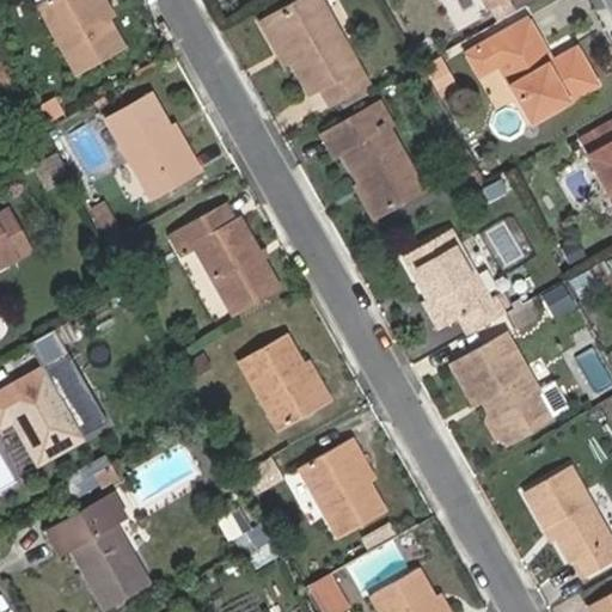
[(96,0),(46,0),(38,5),(78,74),(124,48),(108,18),(96,0)]
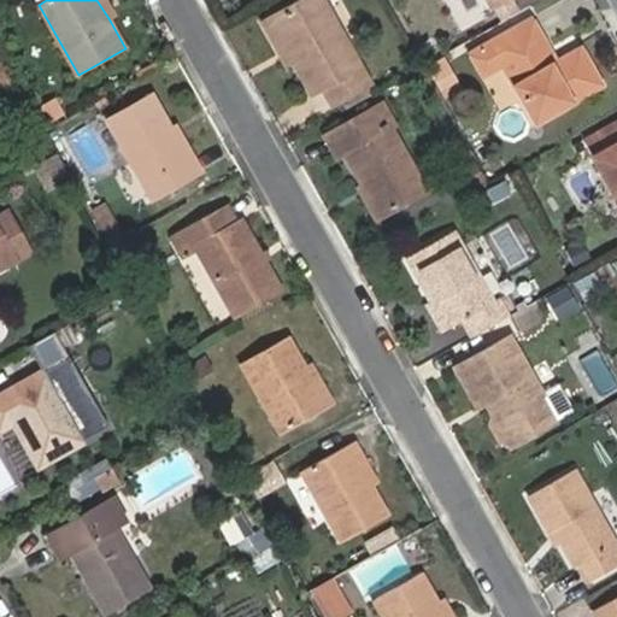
[(113,15),(105,0),(97,0),(109,18),(113,15)]
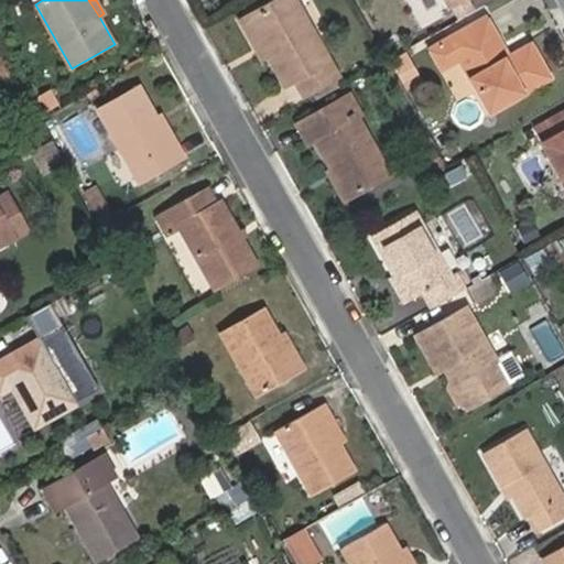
[(295,0),(281,0),(253,15),(274,54),(270,56),(285,86),(295,80),(304,96),(339,76),(295,0)]
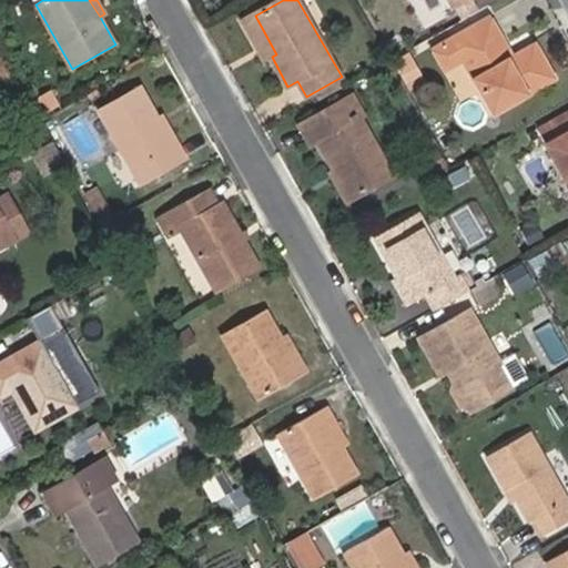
[(470,0),(449,0),(455,9),(470,0)]
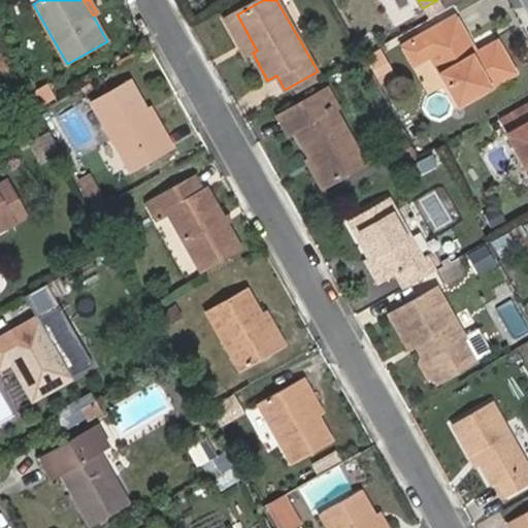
[(257,51),(237,14),(226,21),(245,57),(253,53),(257,51)]
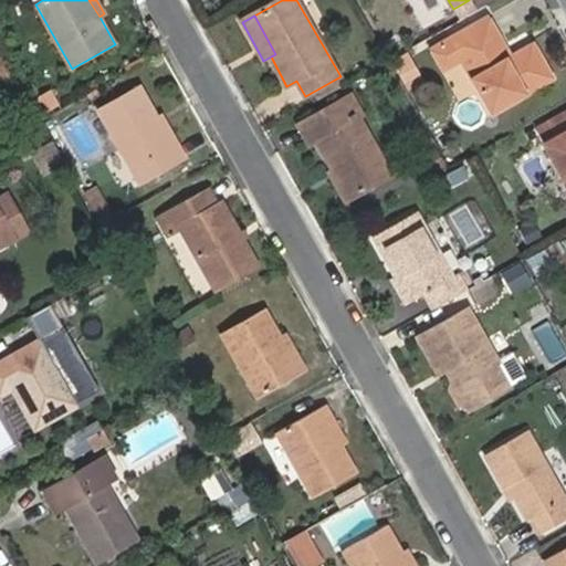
[(490,21),(436,52),(448,72),(463,63),(494,115),(554,80),(536,49),(513,62),(507,65),(500,52),(505,49),(490,21)]
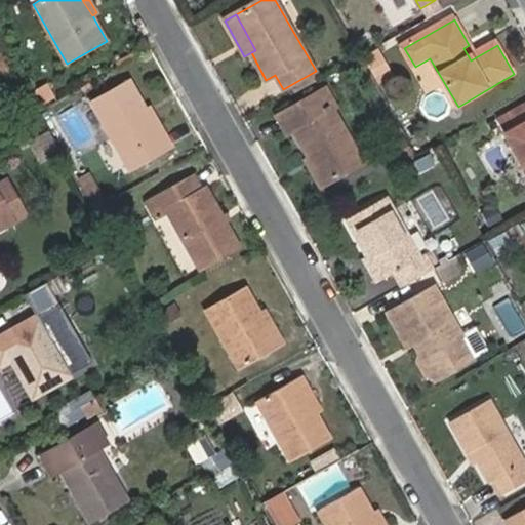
[(469,45),(463,48),(471,61),(476,57),(469,45)]
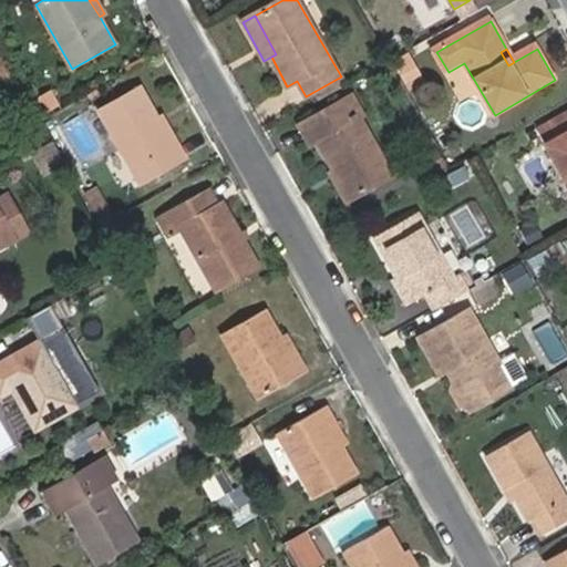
[(419,74),(406,53),(392,61),(404,82),(419,74)]
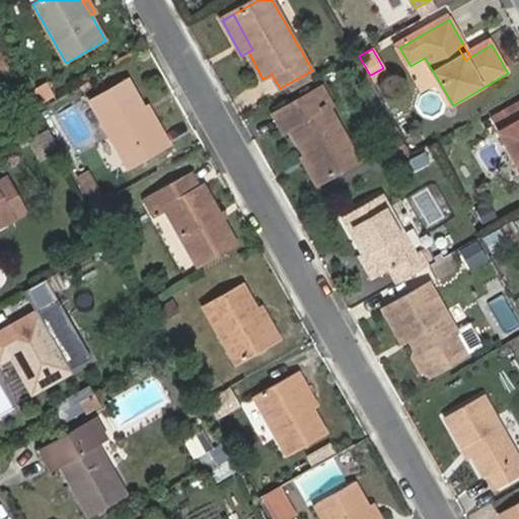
[(158,134),(144,107),(127,78),(90,98),(130,168),(171,146),(162,130),(158,134)]
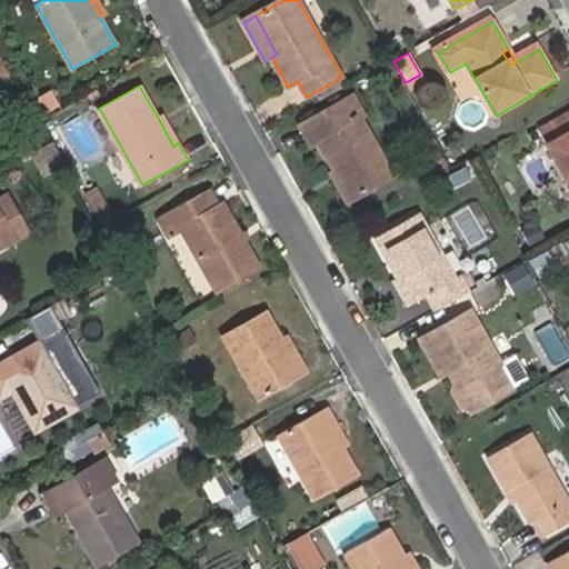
[(40,96),(48,112),(63,106),(55,88),(40,96)]
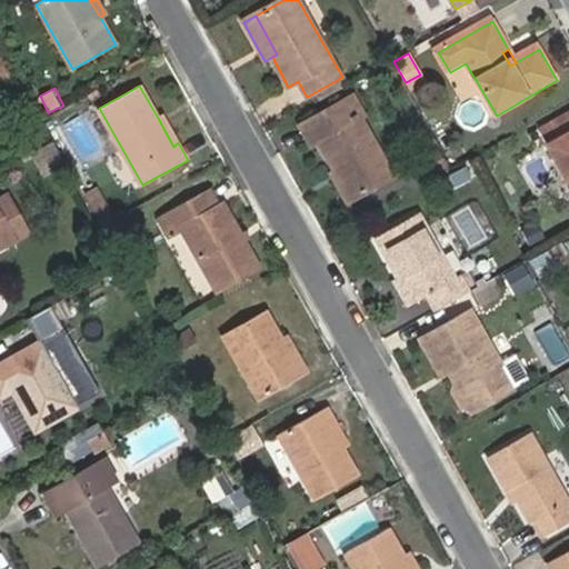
[(352,93),(340,100),(353,123),(362,119),(365,118),(352,93)]
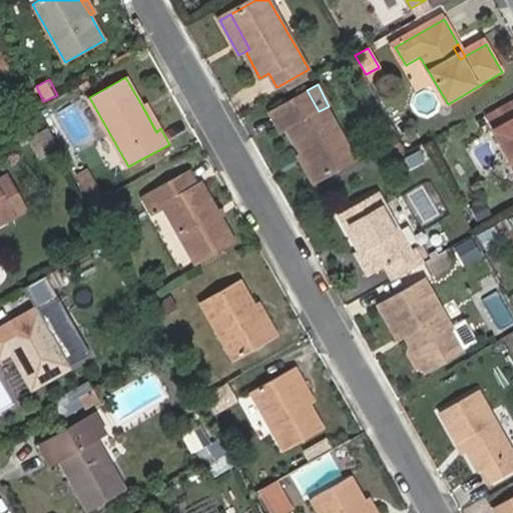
[(319,111),(307,90),(269,110),(282,132),(289,129),(318,182),(357,161),(327,107),(319,111)]
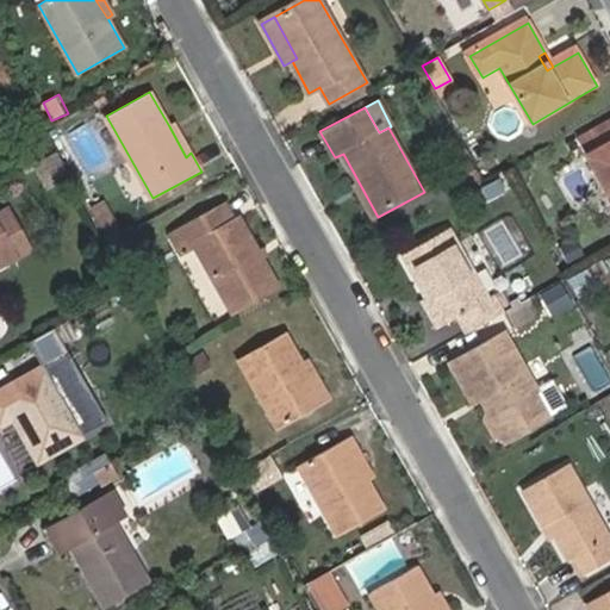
[(609,122),(592,132),(602,148),(586,156),(609,200),(609,122)]
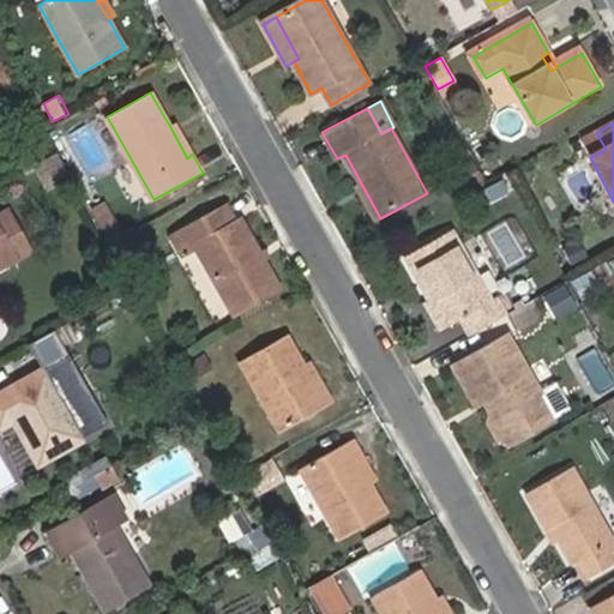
[(176,125),(170,127),(187,158),(192,154),(176,125)]
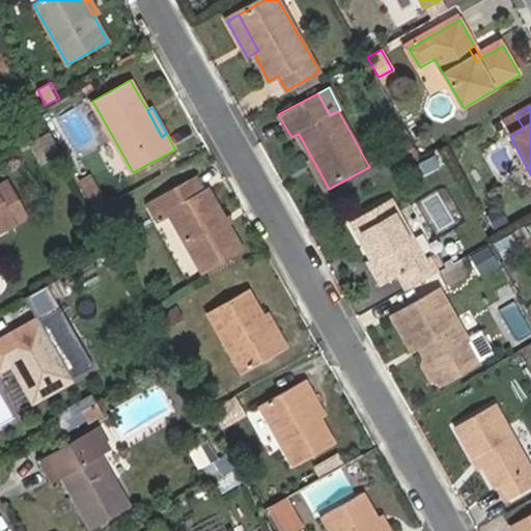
[(171,216),(202,271),(243,249),(208,190),(203,193),(196,179),(149,206),(159,222),(171,216)]
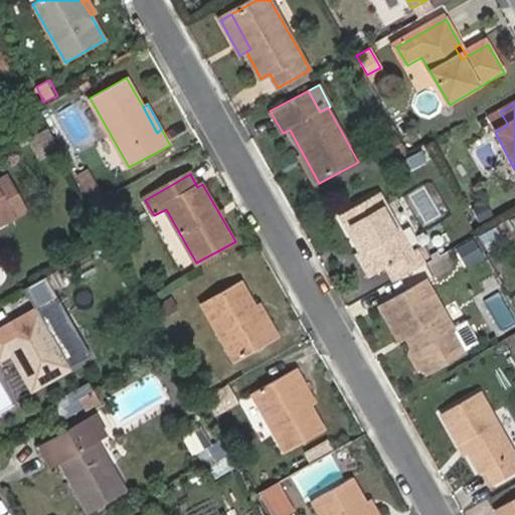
[(7,175),(0,178),(0,191),(6,202),(18,195),(7,175)]
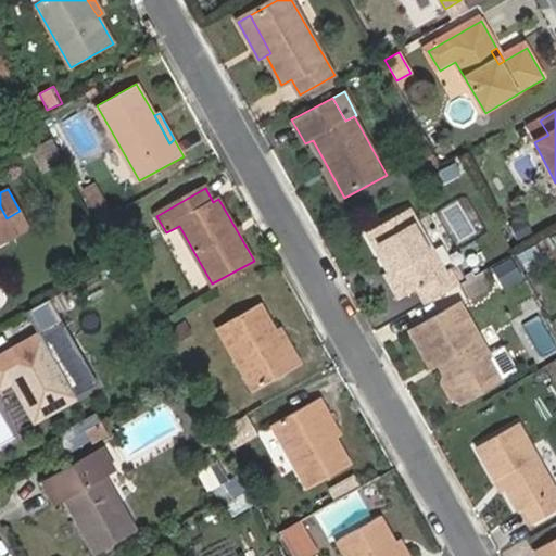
[(0,234),(11,227),(7,218),(0,206),(0,234)]
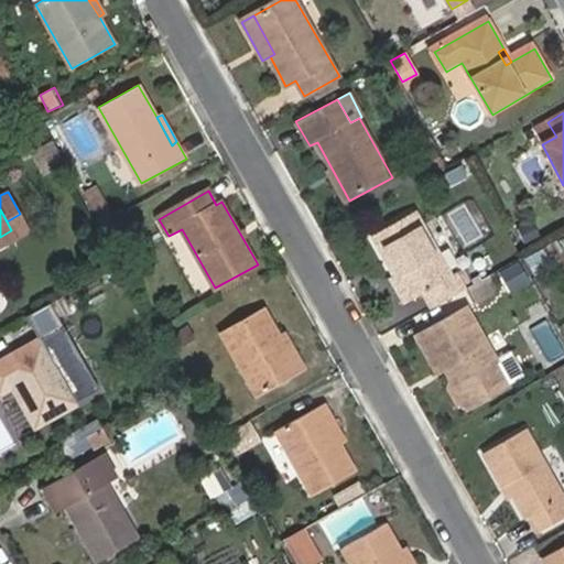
[(426,292),(435,306),(468,289),(458,272),(451,277),(415,213),(372,236),(411,303),(426,292)]
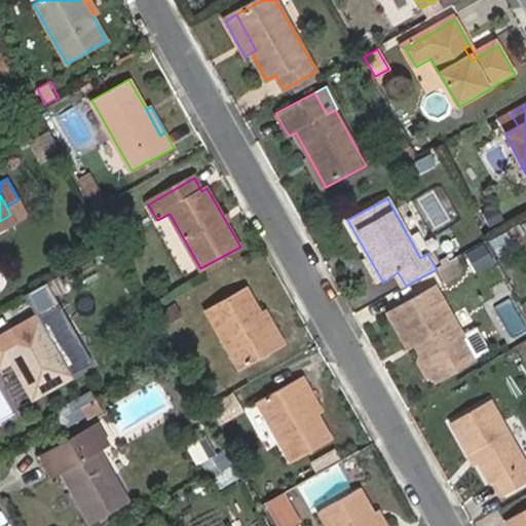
[(29,218),(19,199),(6,207),(10,215),(16,224),(29,218)]
